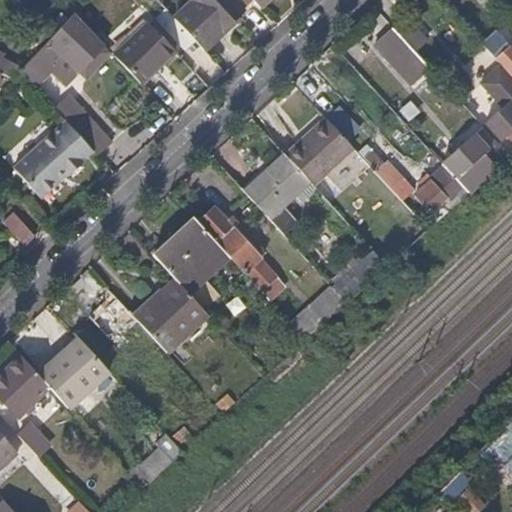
[(239,10),(249,0),(192,0),(185,7),(172,19),(189,37),(202,50),(209,43),(217,36),(215,35),(221,29),(229,21),(237,14),(240,11),(239,10)]
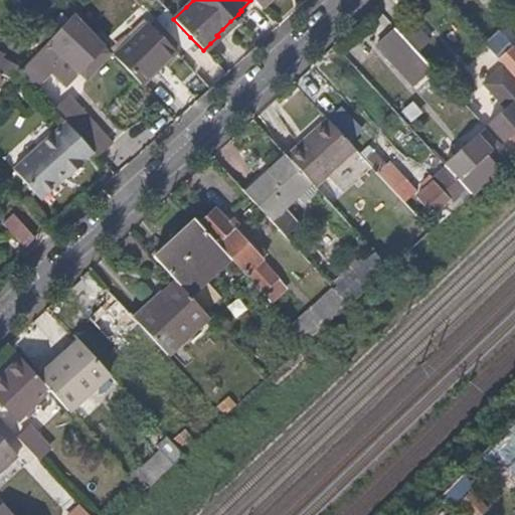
[(252,0),(261,8),(268,0),(252,0)]
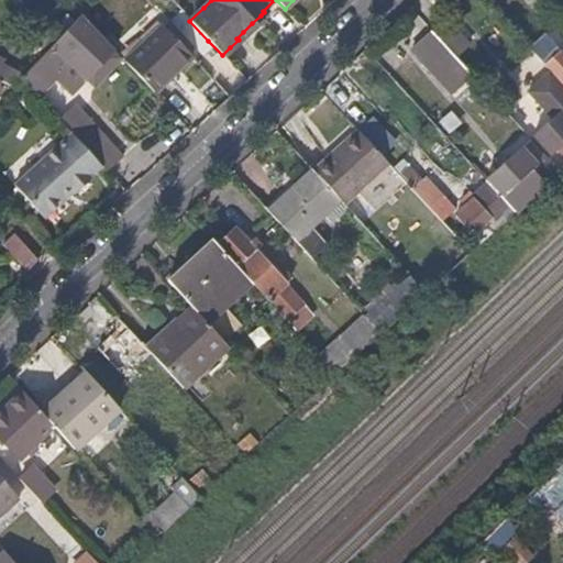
[(59,37),(79,15),(80,15),(81,13),(79,12),(75,12),(67,20),(66,19),(54,32),(59,37)]
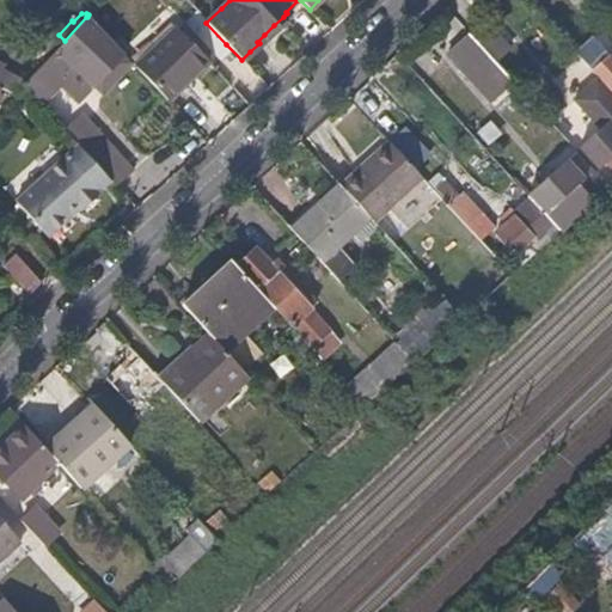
[(106,59),(116,48),(114,46),(98,29),(87,17),(86,17),(65,41),(63,42),(44,63),(26,81),(43,96),(48,91),(57,81),(67,72),(75,63),(87,74),(96,67),(106,59)]
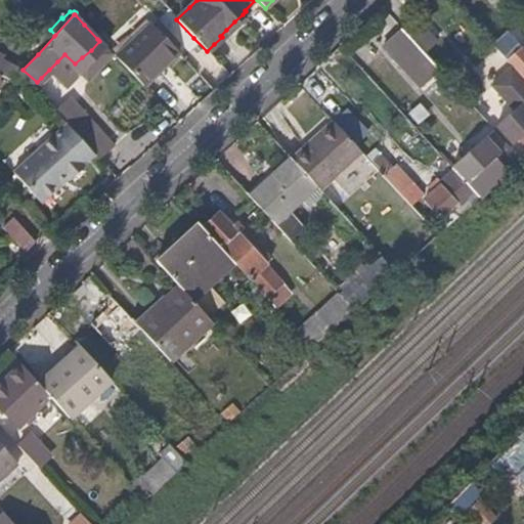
[(435,41),(426,33),(412,18),(400,29),(406,35),(420,49),(423,53),(435,41)]
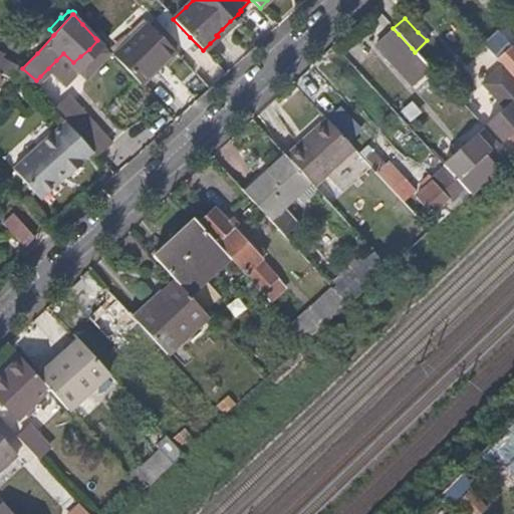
[(48,31),(37,23),(31,30),(42,38),(48,31)]
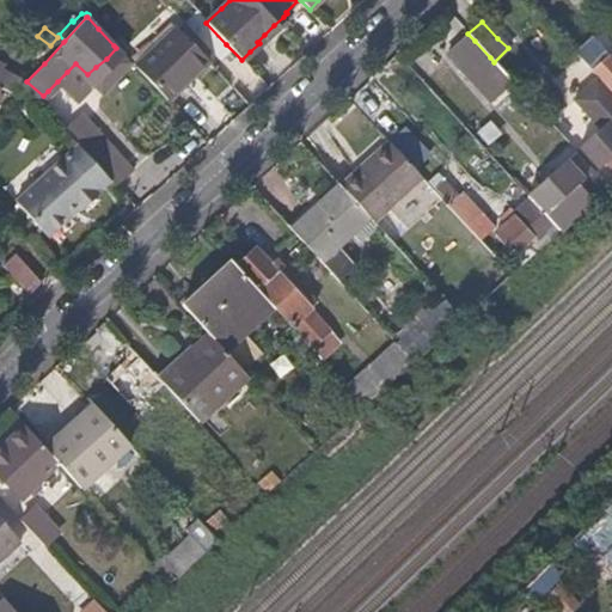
[(207,60),(191,43),(176,28),(146,56),(134,67),(165,99),(170,95),(190,75),(207,60)]
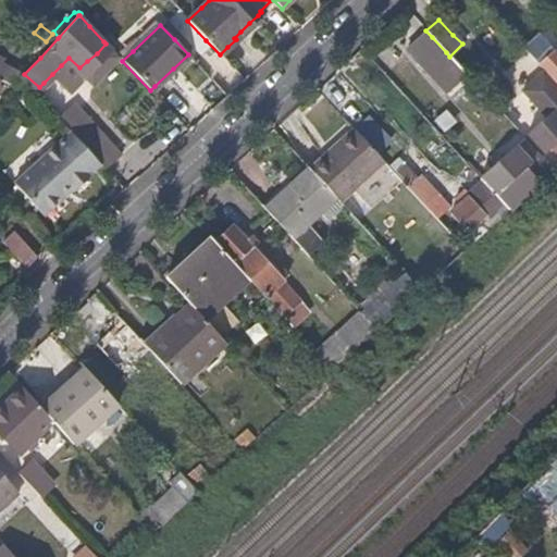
[(467,75),(463,71),(452,58),(449,57),(446,52),(432,37),(425,31),(410,46),(406,49),(413,57),(425,70),(423,71),(430,77),(431,76),(440,85),(447,94),(467,75)]
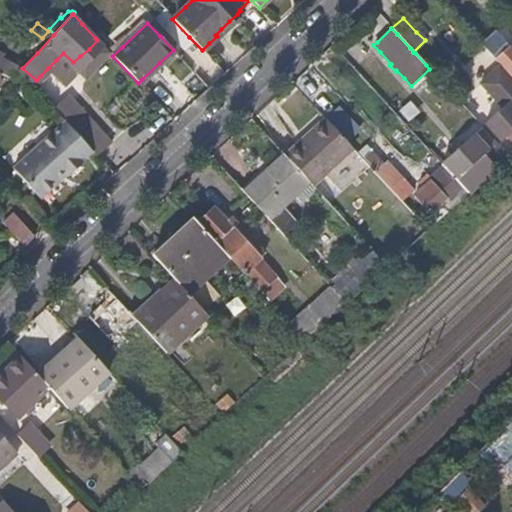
[(84,63),(91,58),(96,53),(103,46),(97,40),(89,49),(80,56),(73,62),(79,69),(84,63)]
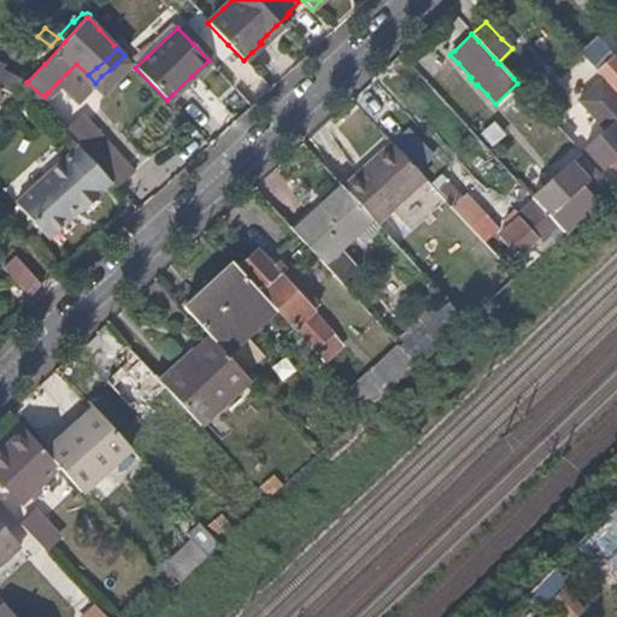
[(616,71),(607,62),(597,71),(605,80),(616,93),(616,71)]
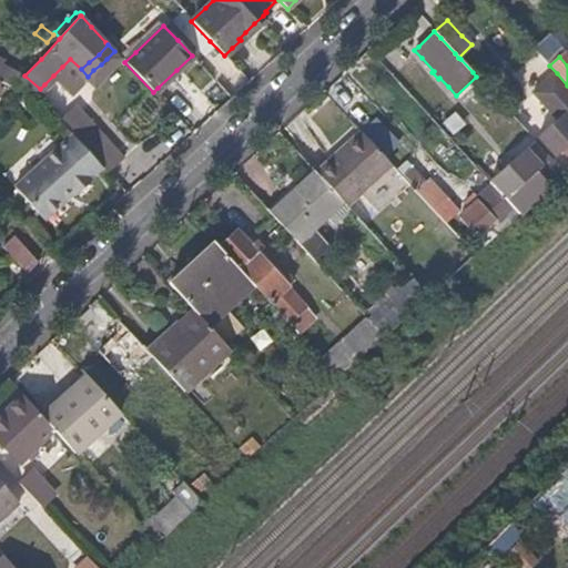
[(75,74),(81,69),(70,59),(62,67),(53,75),(63,84),(67,82),(75,74)]
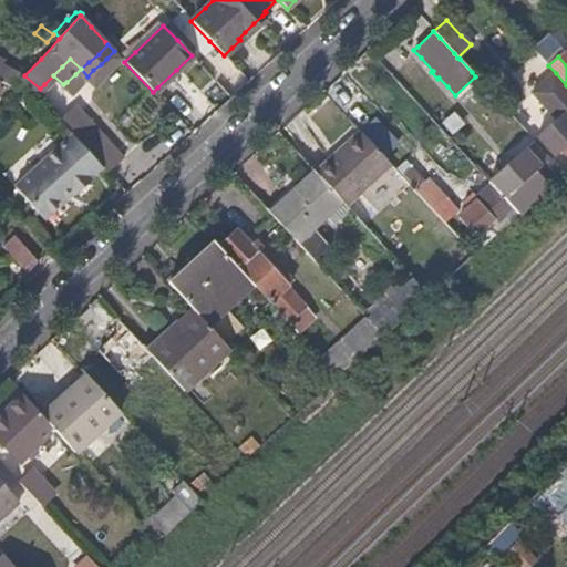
[(0,81),(12,89),(19,76),(4,69),(0,65),(0,81)]
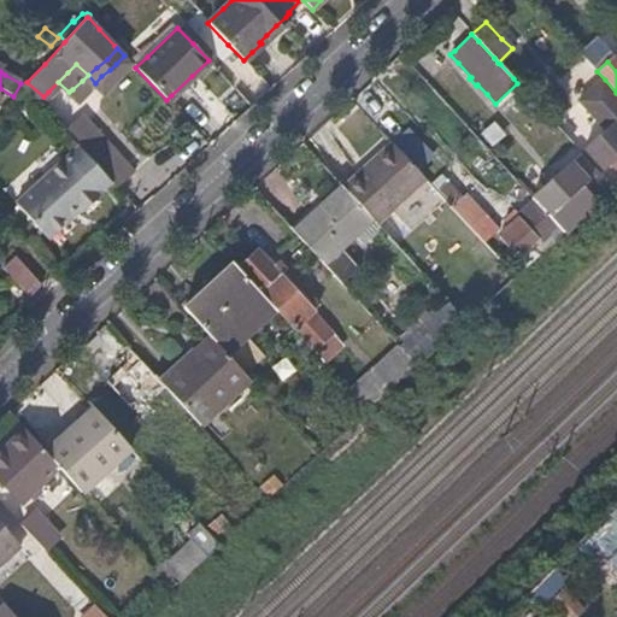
[(616,93),(605,80),(581,103),(605,130),(585,150),(598,163),(604,168),(609,163),(616,156),(616,157),(616,93)]
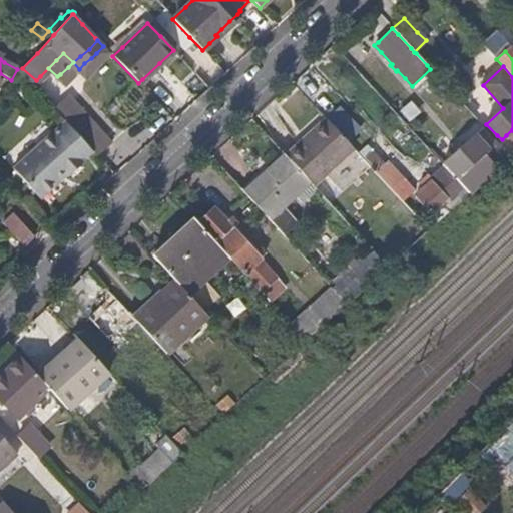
[(36,91),(23,76),(13,87),(26,101),(36,91)]
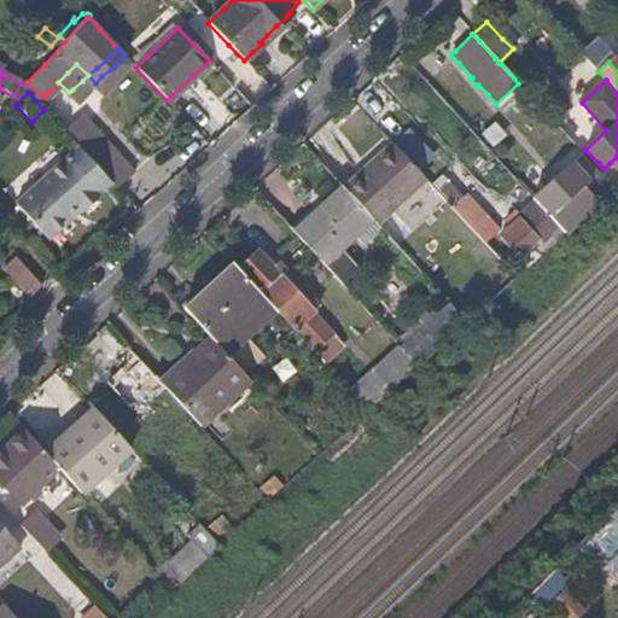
[(77,122),(68,111),(56,123),(65,133),(77,122)]
